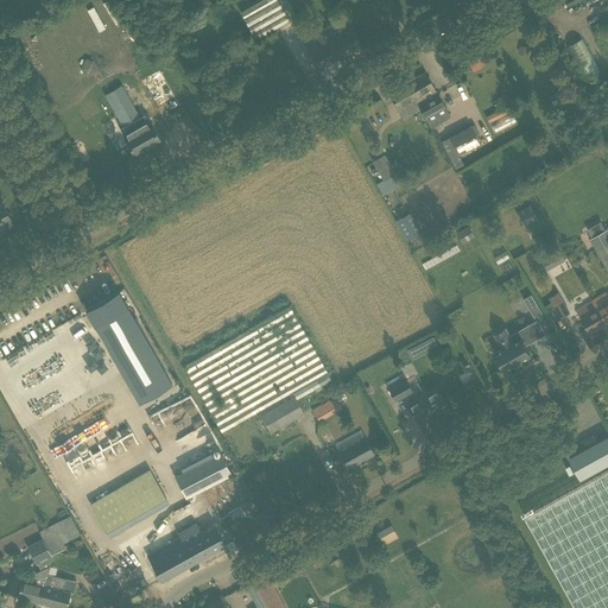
[(83,0),(82,0),(78,2),(89,23),(95,19),(83,0)]
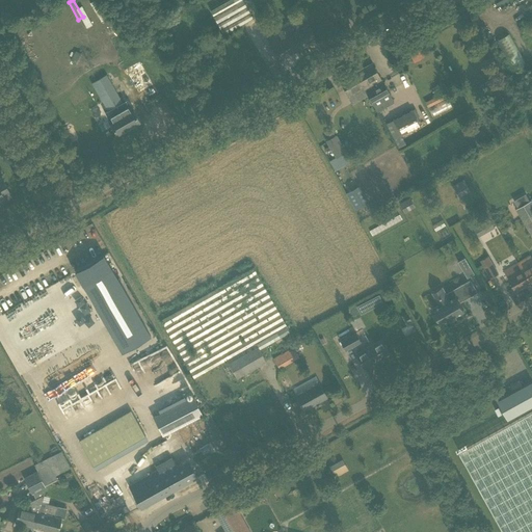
[(243,0),(225,0),(210,9),(222,33),(253,17),(243,0)]
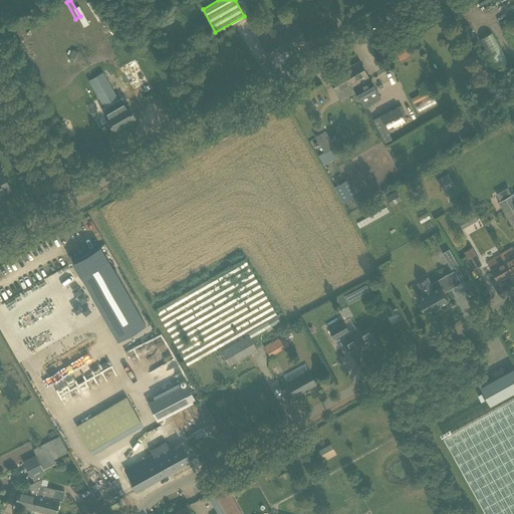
[(58,34),(66,31),(59,10),(51,12),(58,34)]
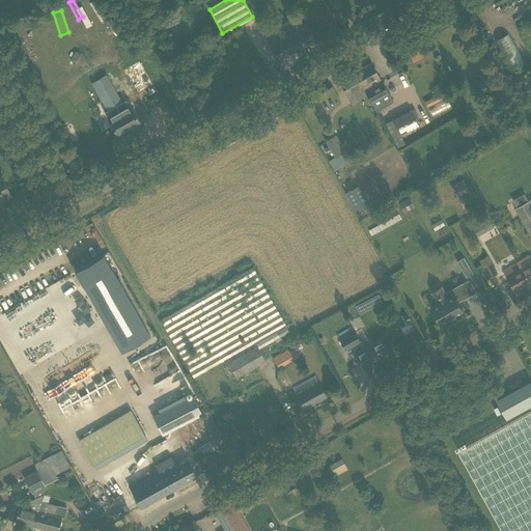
[(510,71),(525,63),(509,34),(495,42),(510,71)]
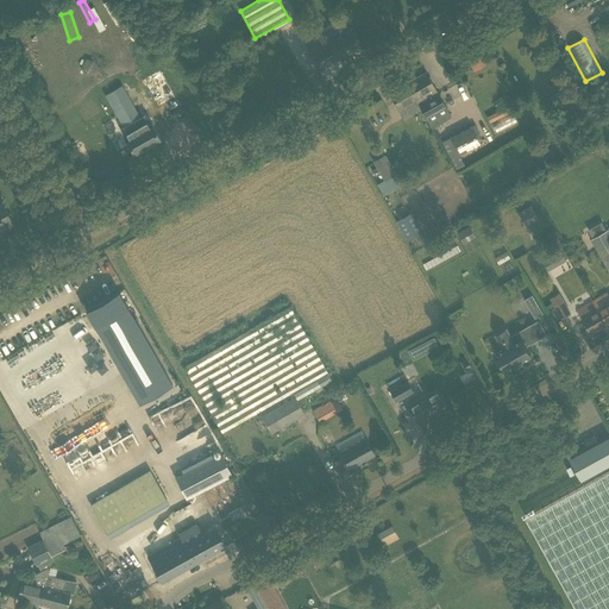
[(521,45),(520,55),(529,56),(531,48),(521,45)]
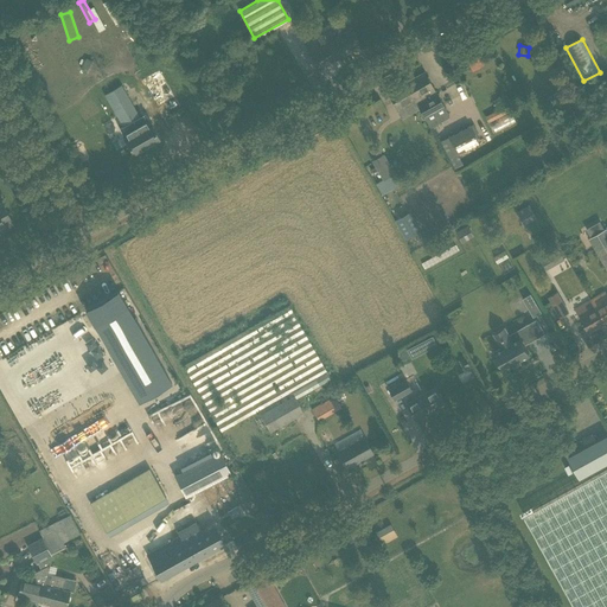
[(465,58),(470,66),(472,72),(484,65),(475,52),(465,58)]
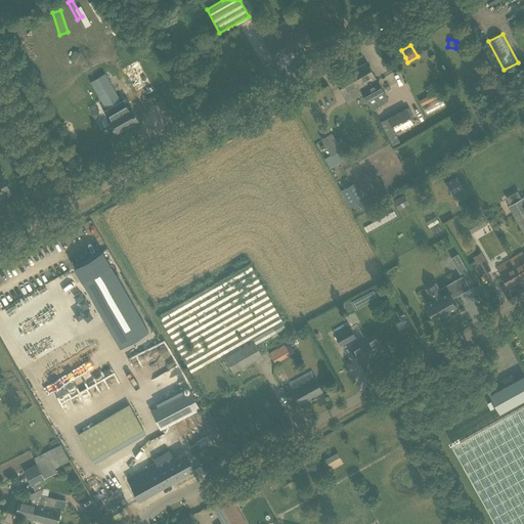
[(79,52),(75,50),(70,59),(75,61),(79,52)]
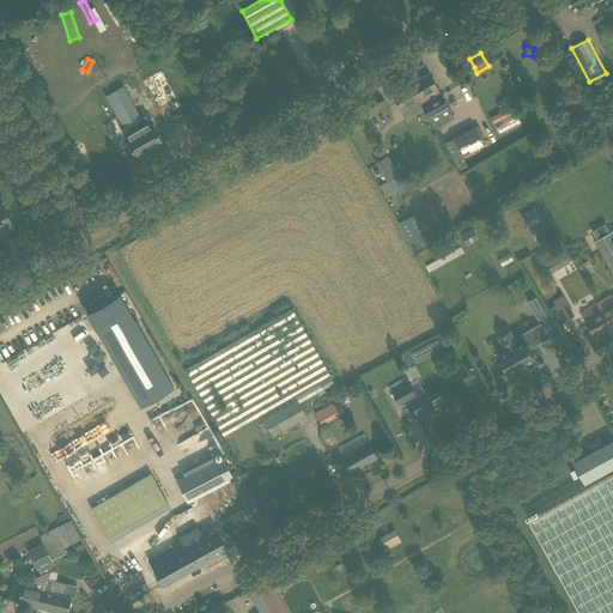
[(443,98),(429,73),(422,78),(425,84),(420,86),(424,91),(417,96),(419,101),(435,128),(453,119),(447,108),(448,108),(443,98)]
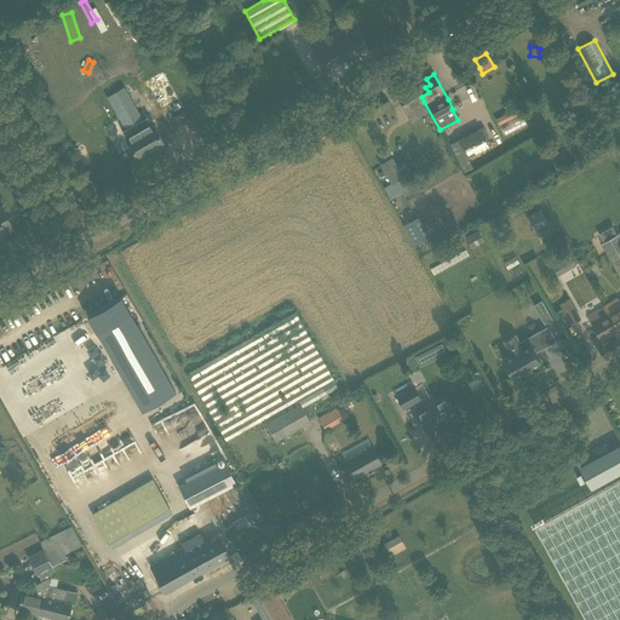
[(426,79),(397,96),(403,105),(406,112),(424,102),(422,97),(429,92),(425,87),(430,85),(426,79)]
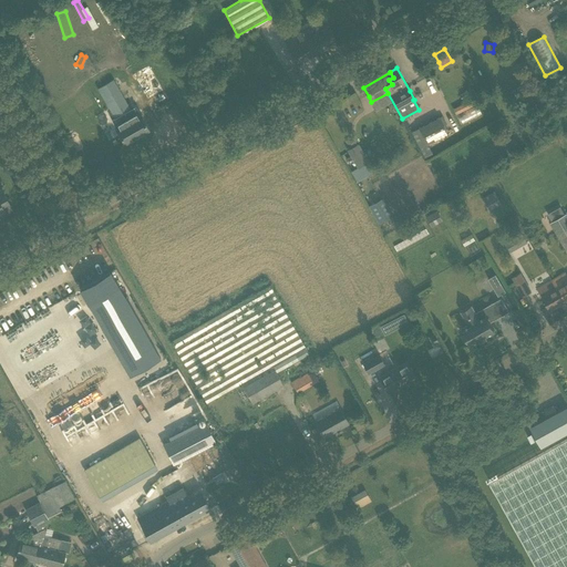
[(115,125),(124,142),(138,134),(147,129),(138,112),(134,114),(131,109),(130,110),(119,91),(104,99),(115,119),(120,116),(123,121),(115,125)]
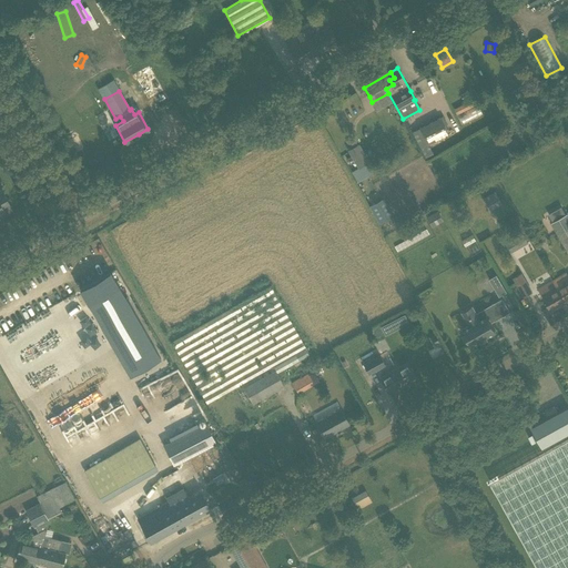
[(419,128),(428,144),(448,134),(439,118),(419,128)]
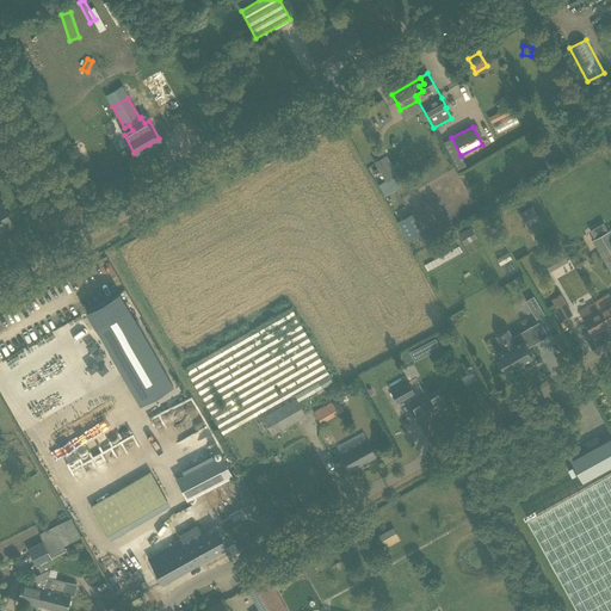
[(402,186),(395,176),(397,174),(386,154),(374,161),(384,181),(378,185),(384,197),(402,186)]
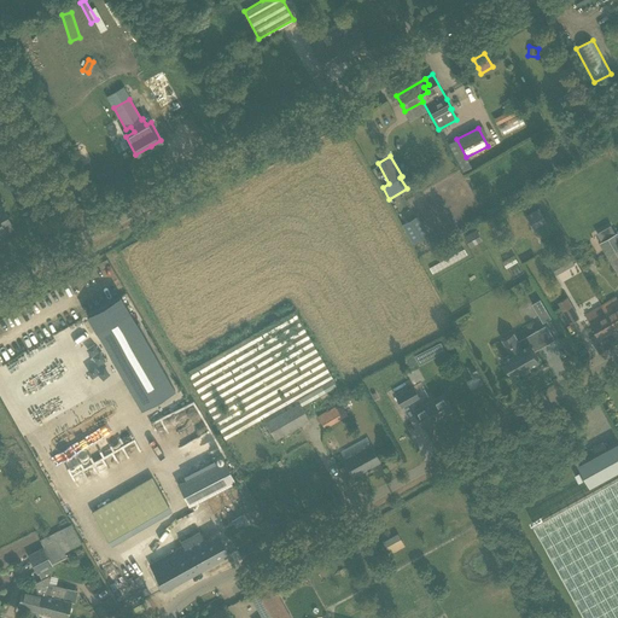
[(0,238),(3,244),(17,235),(0,205),(0,238)]
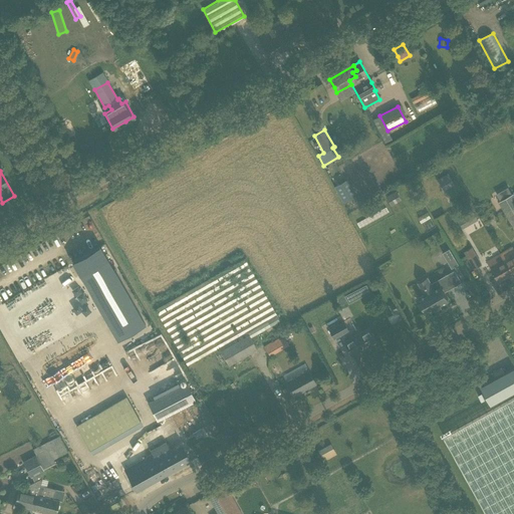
[(448,173),(438,179),(445,191),(455,185),(448,173)]
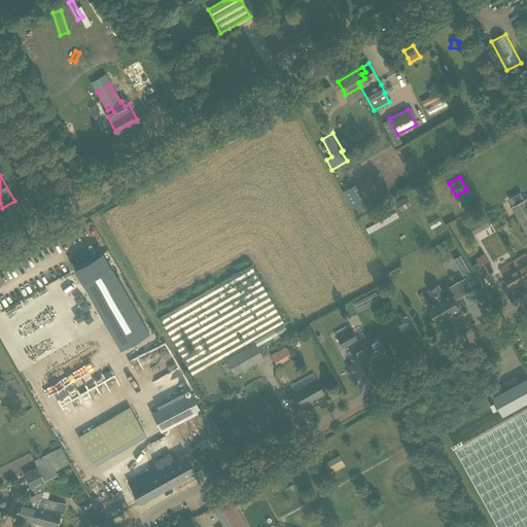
[(356,184),(342,191),(352,208),(365,201),(356,184)]
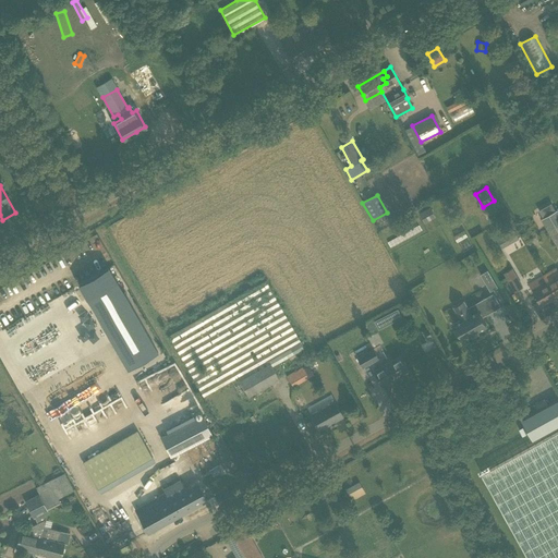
[(542,219),(557,246),(557,210),(557,209),(542,219)]
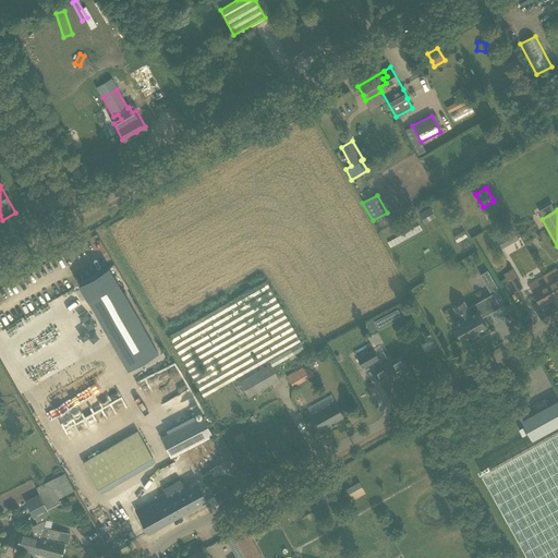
[(507,233),(512,242),(519,239),(513,230),(507,233)]
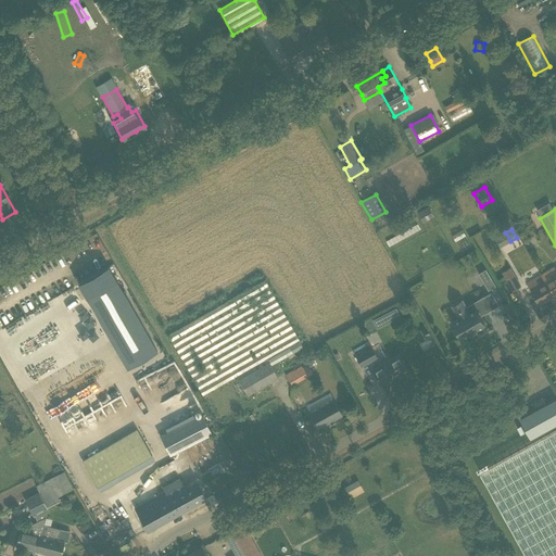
[(162,348),(114,262),(84,279),(131,365),(162,348)]
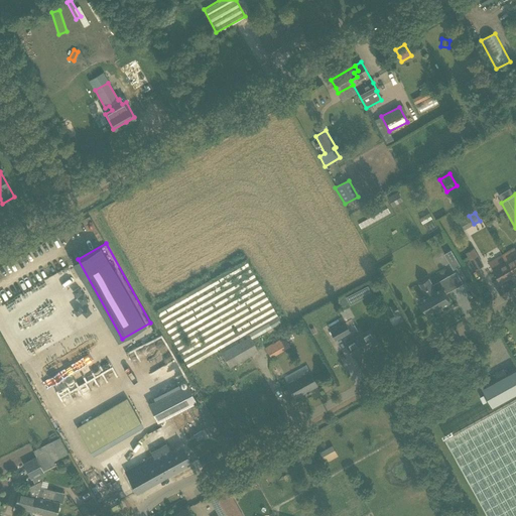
[(466,252),(477,270),(484,265),(474,248),(466,252)]
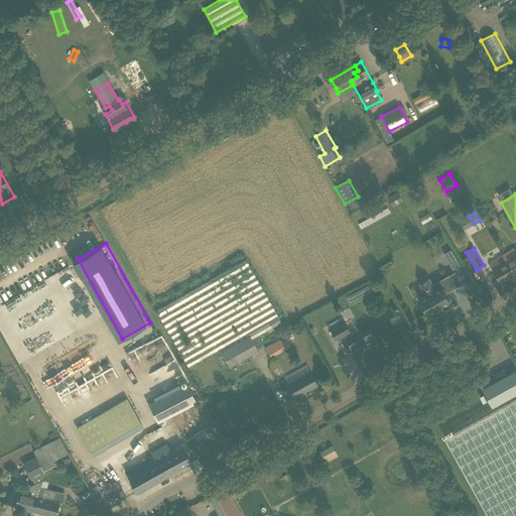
[(508,263),(515,275),(515,274),(515,250),(515,251),(515,248),(502,256),(506,263),(508,263)]
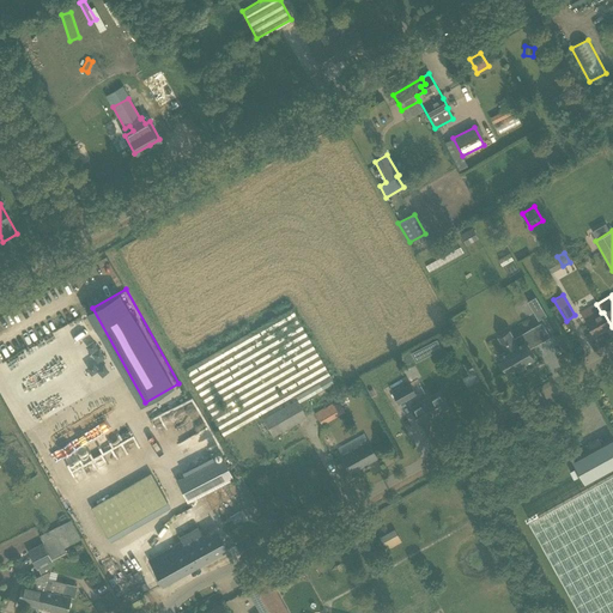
[(536,316),(544,311),(536,297),(528,302),(536,316)]
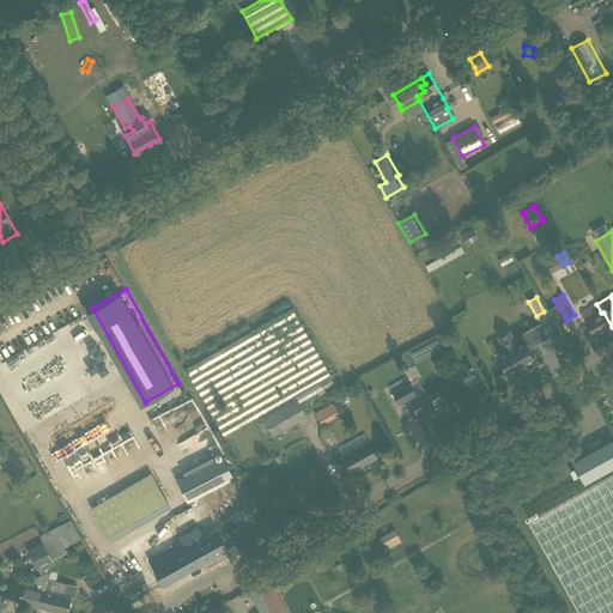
[(581,313),(595,337),(612,327),(604,313),(601,313),(596,304),(581,313)]
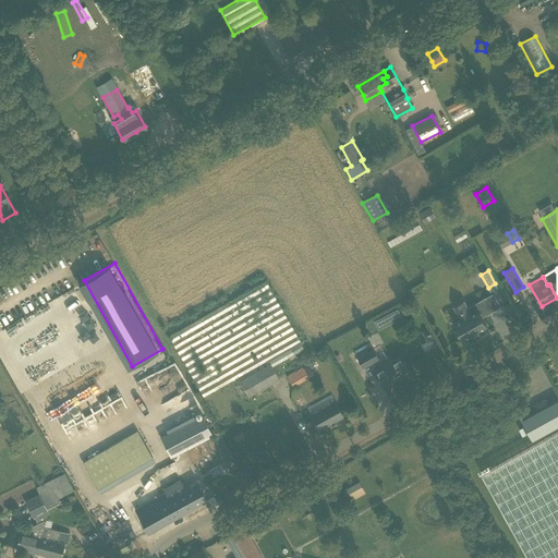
[(238,377),(249,397),(279,379),(271,366),(303,349),(300,342),(301,342),(266,281),(169,337),(204,397),(238,377)]
